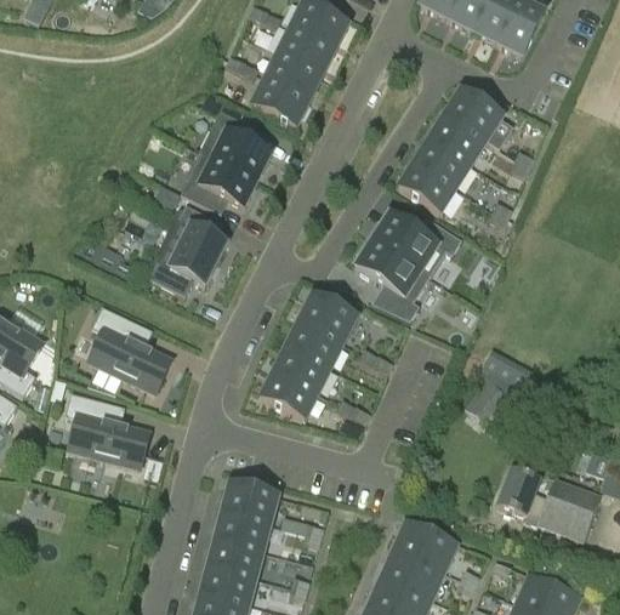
[(445,20),(455,0),(424,0),(420,6),(445,20)]
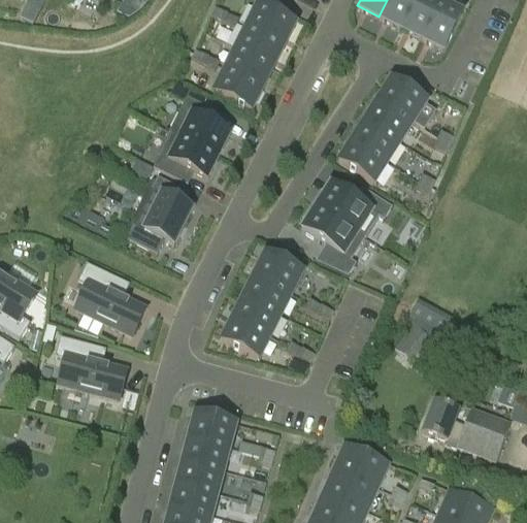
[(400,27),(414,0),(387,0),(379,17),(400,27)]
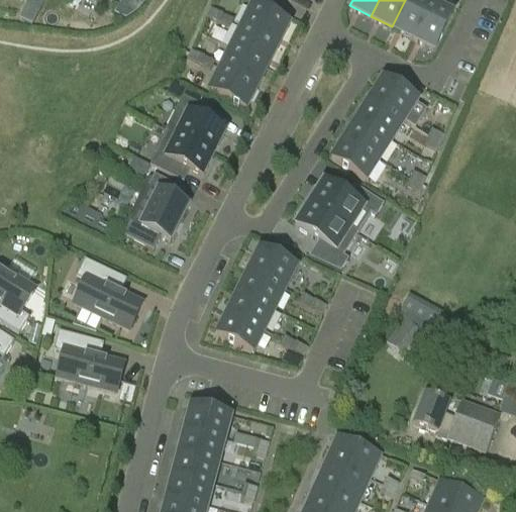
[(430,2),(426,0),(405,0),(392,26),(412,37),(430,2)]
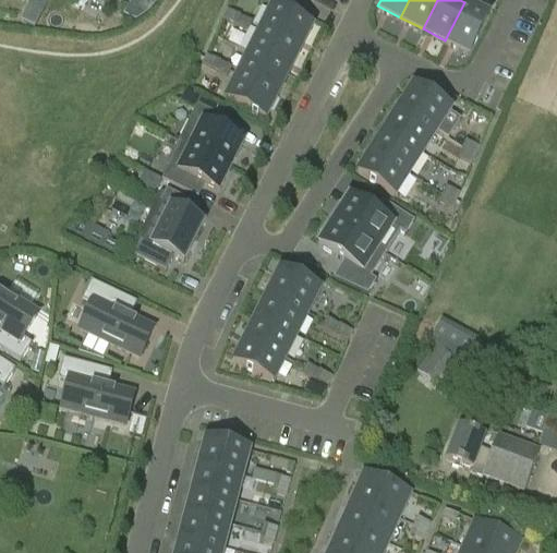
[(487,13),(464,2),(445,40),(469,51),(487,13)]
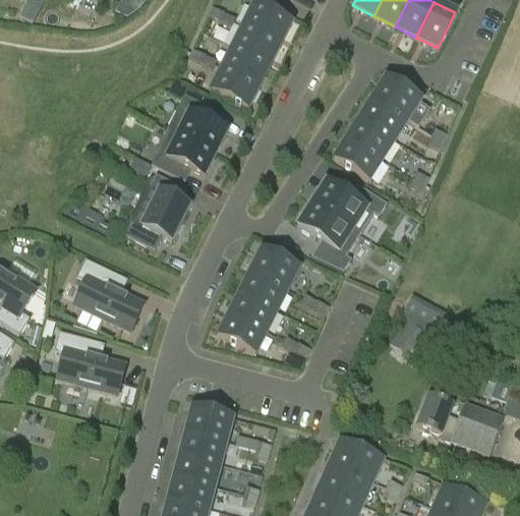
[(26,3),(19,16),(32,22),(39,9),(26,3)]
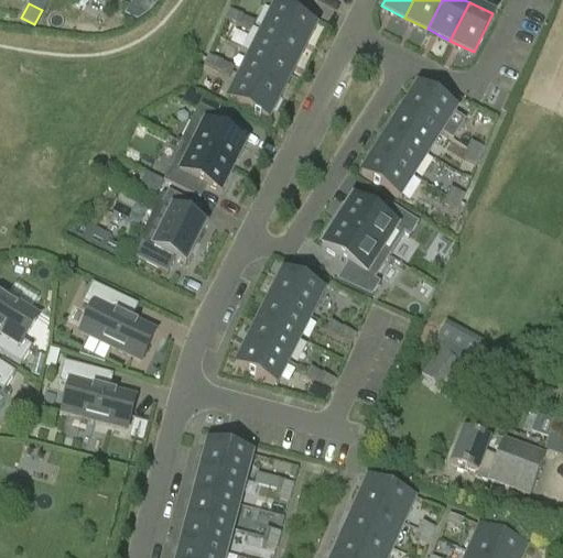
[(314,24),(275,6),(264,29),(303,47),(314,24)]
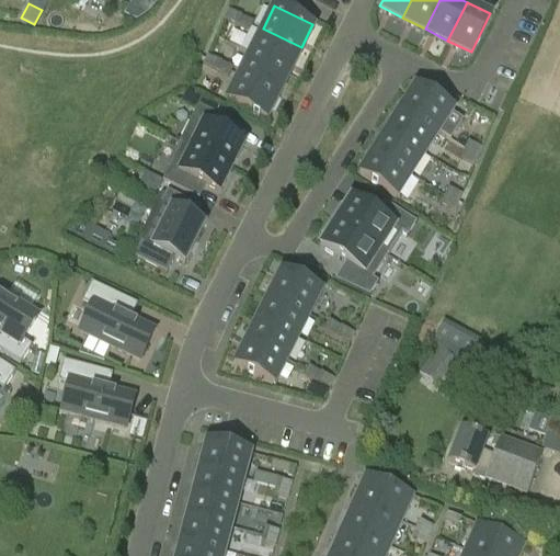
[(238,22),(242,13),(229,7),(225,15),(238,22)]
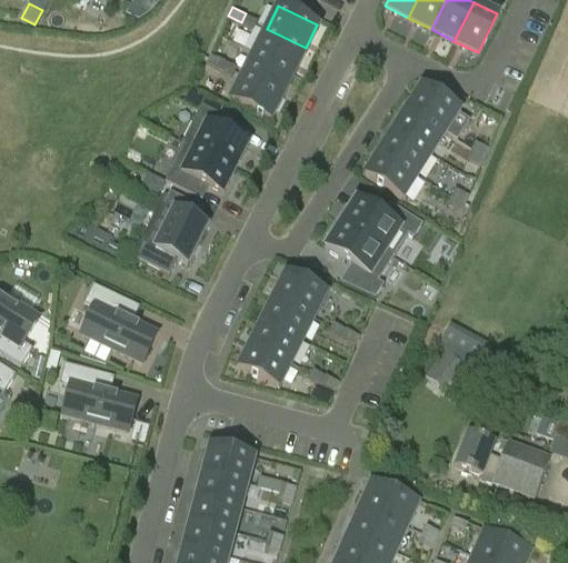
[(252,28),(257,19),(246,13),(241,22),(252,28)]
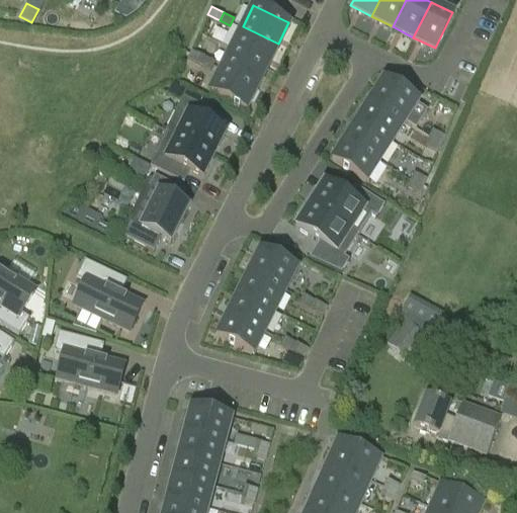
[(267,65),(278,44),(243,26),(232,48),(267,65)]
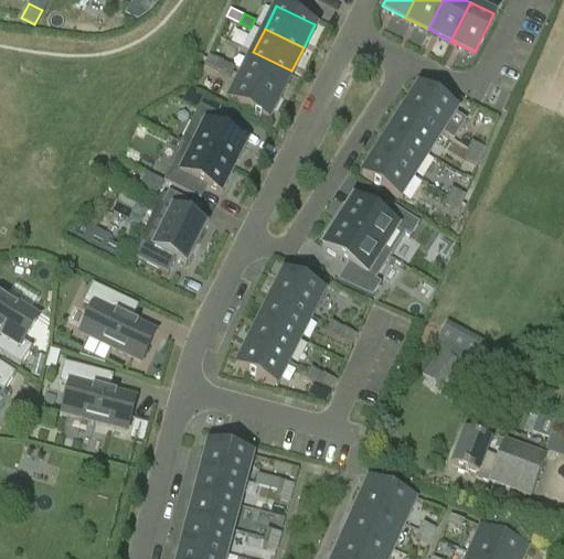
[(291,71),(253,52),(242,74),(280,94),(291,71)]
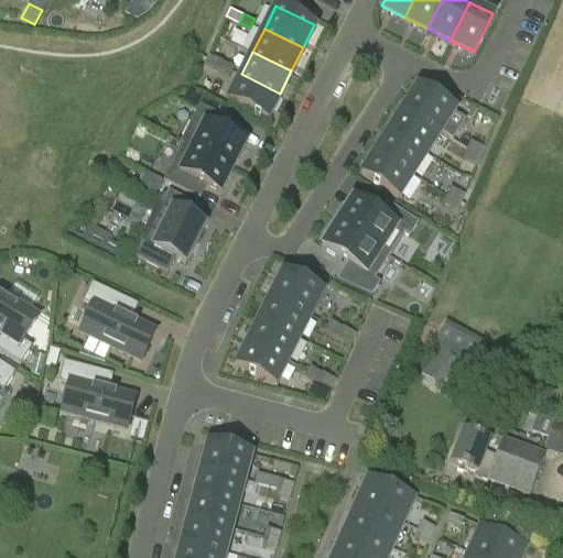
[(222,58),(209,53),(205,61),(217,67),(222,58)]
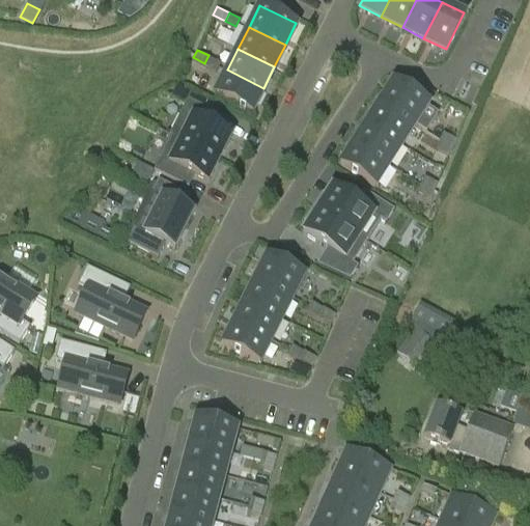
[(221,61),(208,55),(204,63),(217,70),(221,61)]
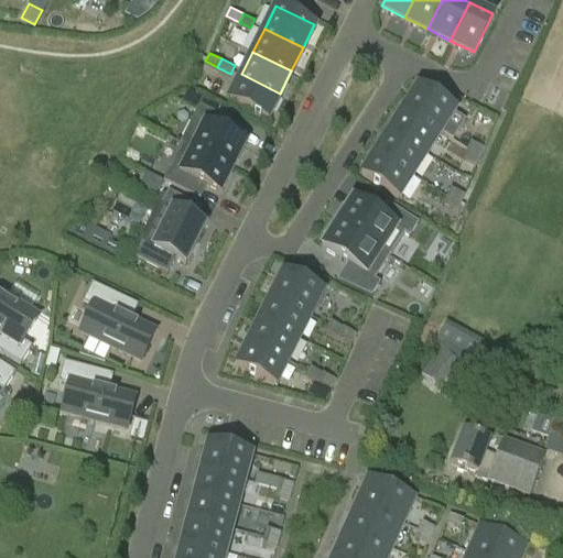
[(280,94),(241,74),(229,97),(268,117),(280,94)]
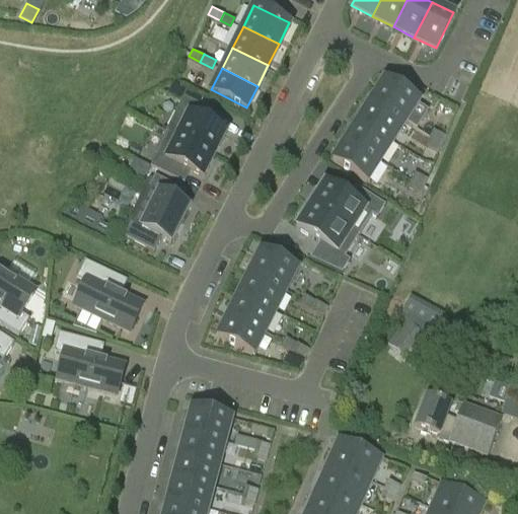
[(419,99),(385,78),(372,98),(405,120),(419,99)]
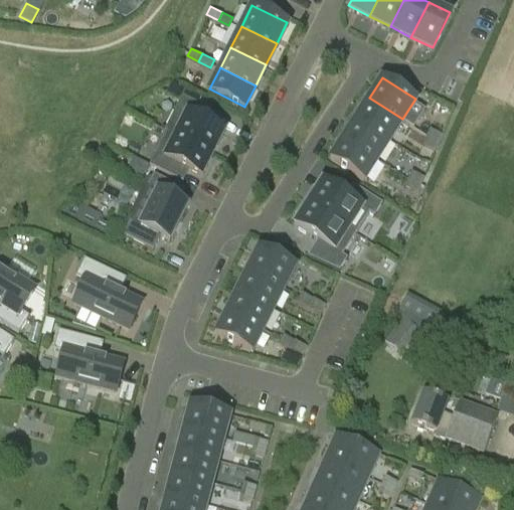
[(218,111),(182,93),(165,128),(167,129),(167,128),(213,152),(225,129),(212,123),(218,111)]
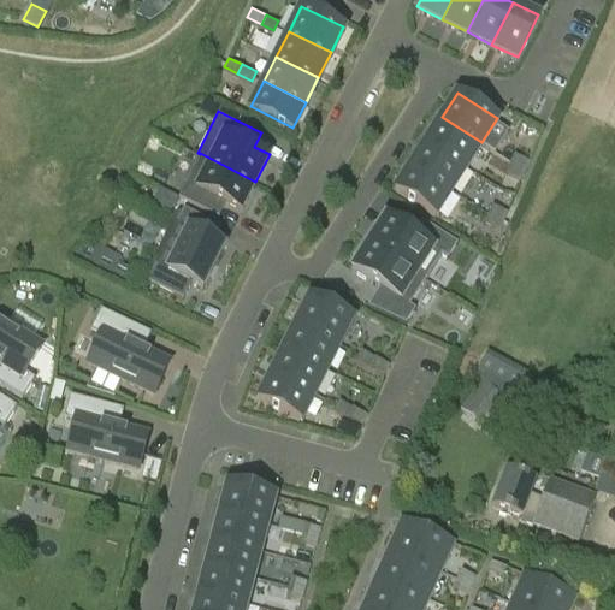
[(482,142),(442,117),(427,140),(466,165),(482,142)]
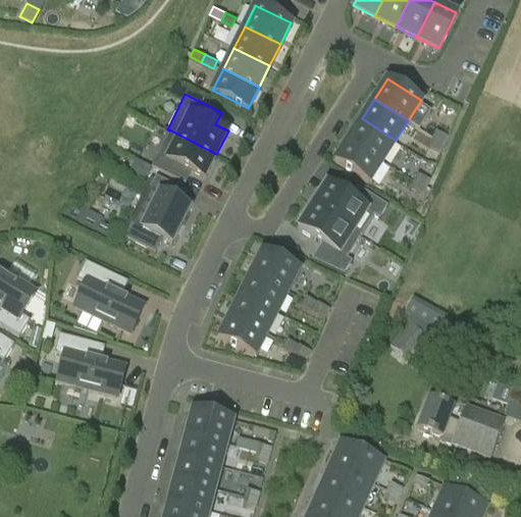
[(382,160),(395,140),(362,118),(349,139),(382,160)]
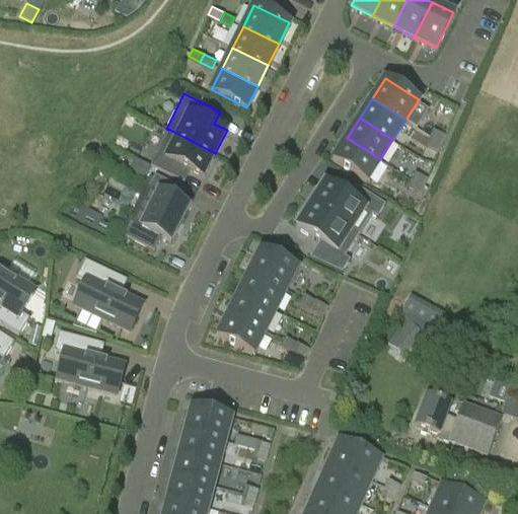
[(442,141),(446,133),(434,128),(431,136),(442,141)]
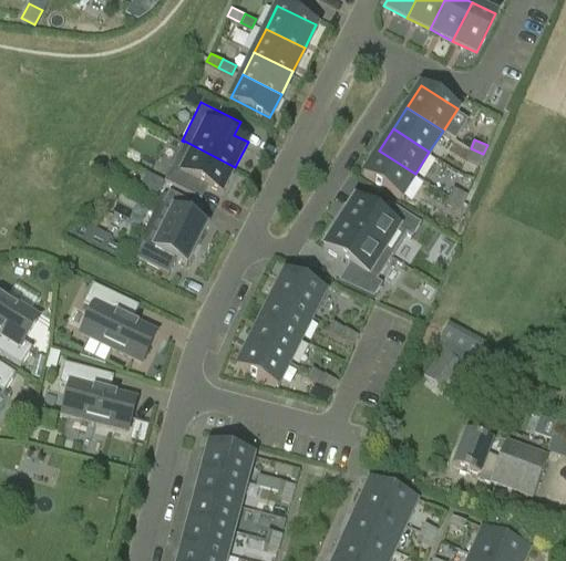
[(184,142),(165,178),(194,193),(201,180),(223,191),(235,167),(184,141),(184,142)]
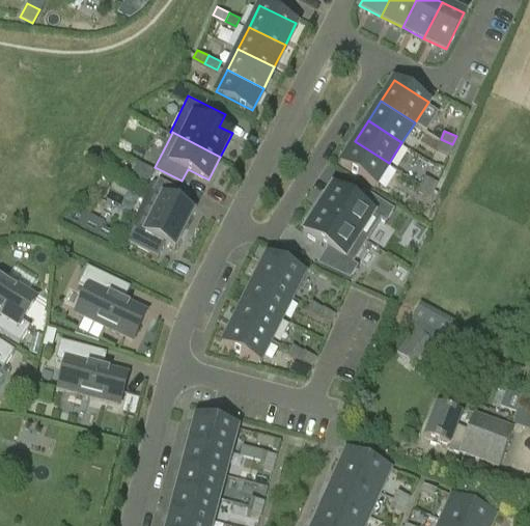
[(452,144),(441,139),(437,147),(449,153),(452,144)]
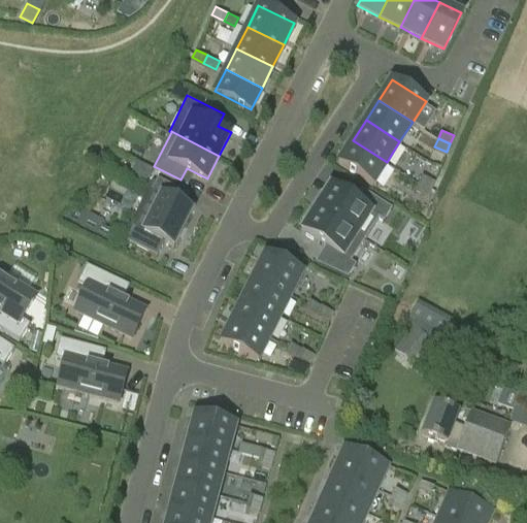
[(387,162),(353,140),(340,161),(373,183),(387,162)]
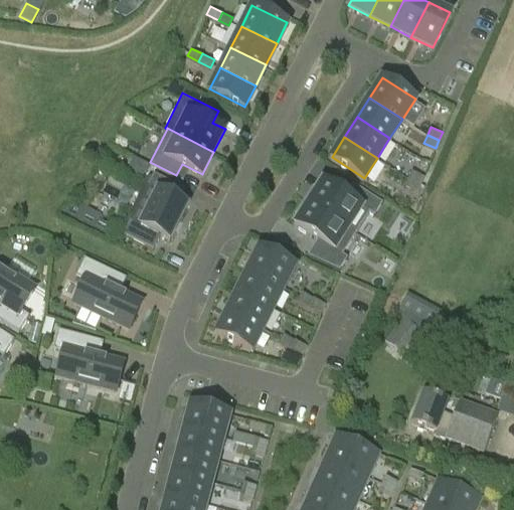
[(143,174),(149,162),(134,154),(128,167),(143,174)]
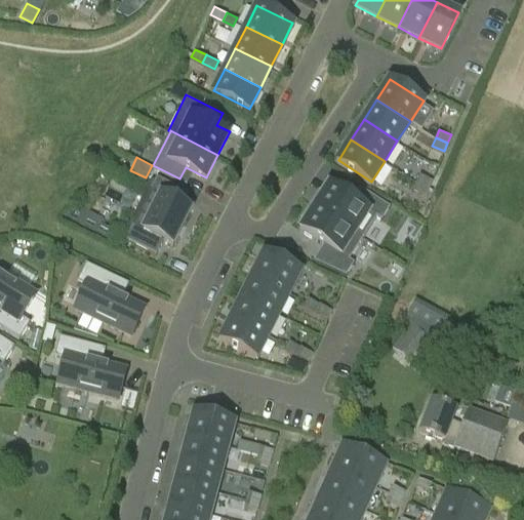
[(432,178),(420,173),(417,182),(429,187),(432,178)]
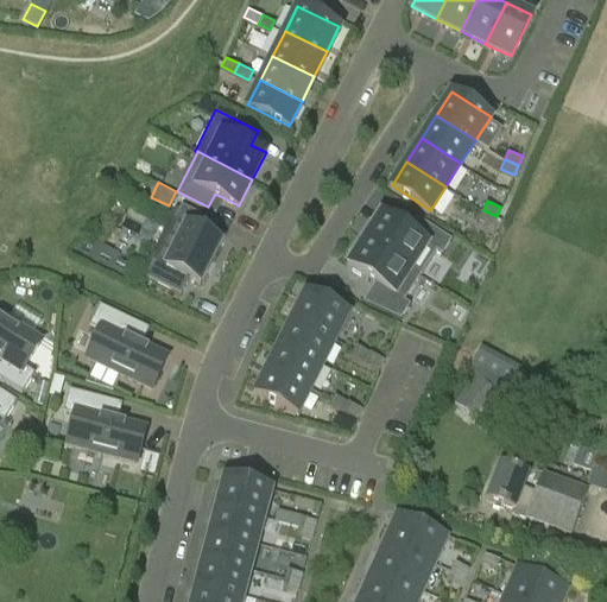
[(166,261),(155,255),(145,273),(182,292),(190,274),(201,280),(221,240),(210,235),(217,220),(182,202),(174,217),(185,223),(166,261)]
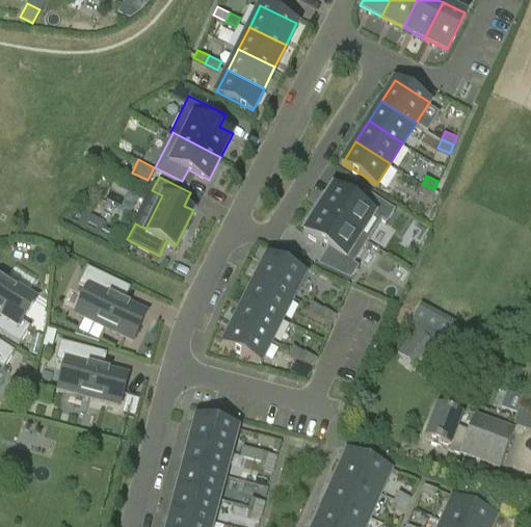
[(323,188),(315,203),(368,237),(381,215),(387,218),(395,206),(366,186),(357,199),(334,183),(327,191),(323,188)]
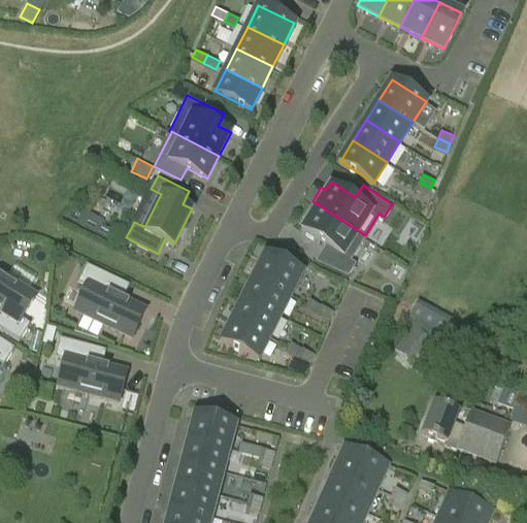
[(431,188),(420,183),(416,190),(428,195),(431,188)]
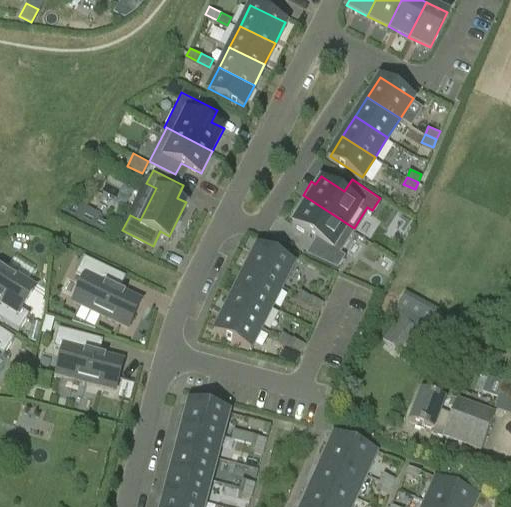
[(354,228),(303,195),(294,208),(298,211),(293,219),(316,235),(306,250),(338,264),(345,253),(340,250),(354,228)]
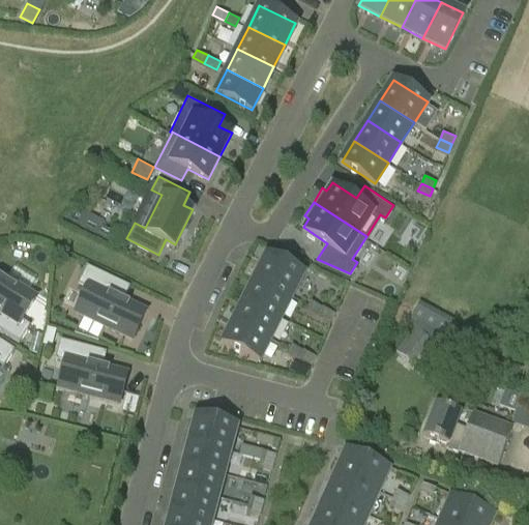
[(71,209),(67,217),(109,238),(113,230),(101,225),(104,220),(82,209),(80,213),(71,209)]
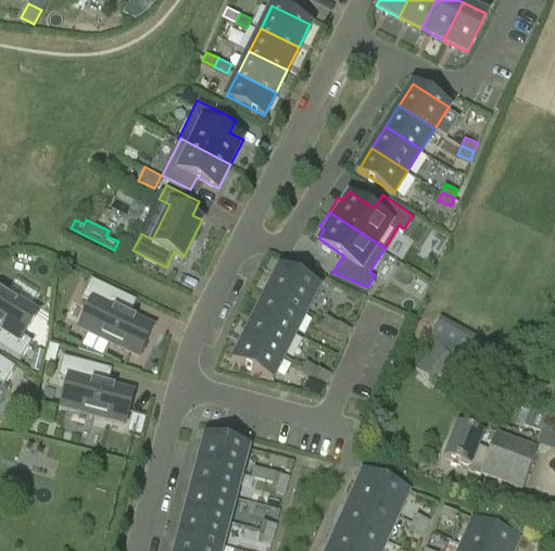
[(317,286),(280,267),(268,290),(306,309),(317,286)]
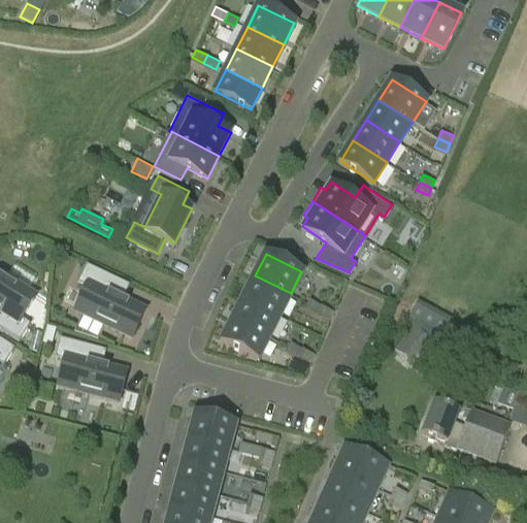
[(88,286),(76,308),(132,335),(144,308),(123,298),(130,283),(88,262),(78,281),(88,286)]
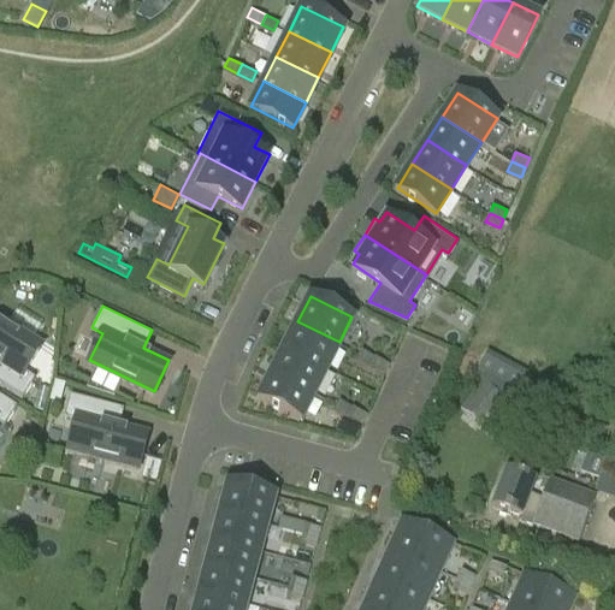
[(24,369),(41,344),(0,318),(0,382),(22,396),(35,377),(24,369)]
